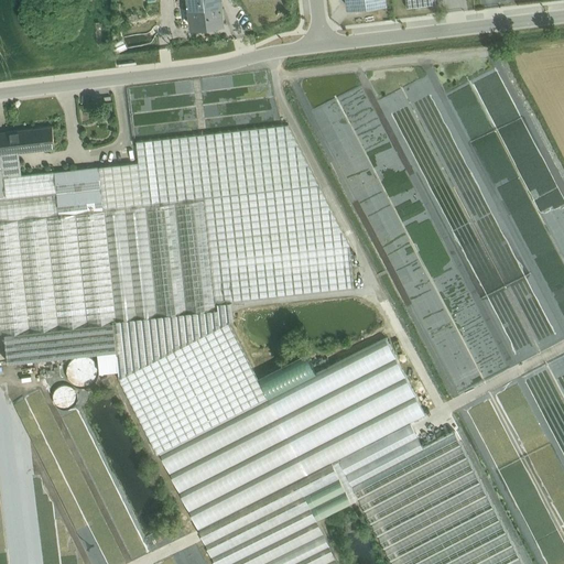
[(220,21),(217,0),(184,0),(187,24),(220,21)]
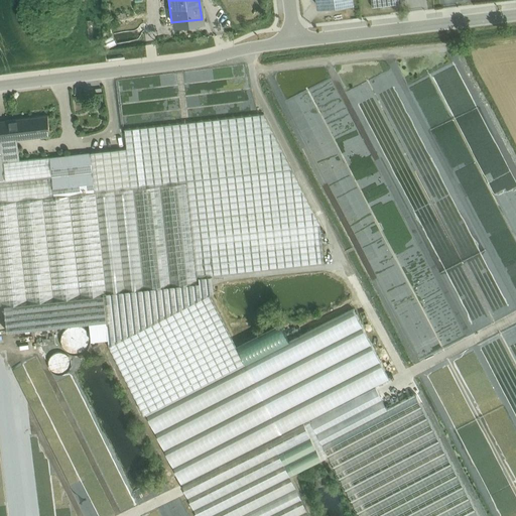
[(19,159),(1,161),(4,177),(0,177),(0,202),(186,181),(292,169),(264,114),(125,129),(127,148),(19,159)]
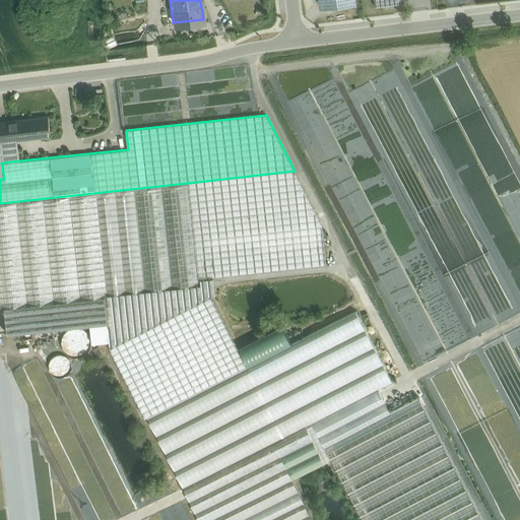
[(48,116),(10,121),(11,138),(16,137),(50,134),(48,116)]
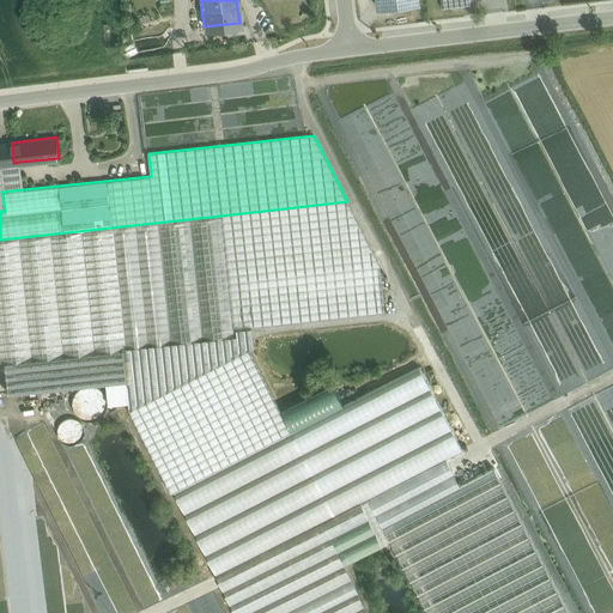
[(12,143),(0,143),(0,211),(5,211),(1,192),(23,189),(19,162),(13,163),(12,143)]
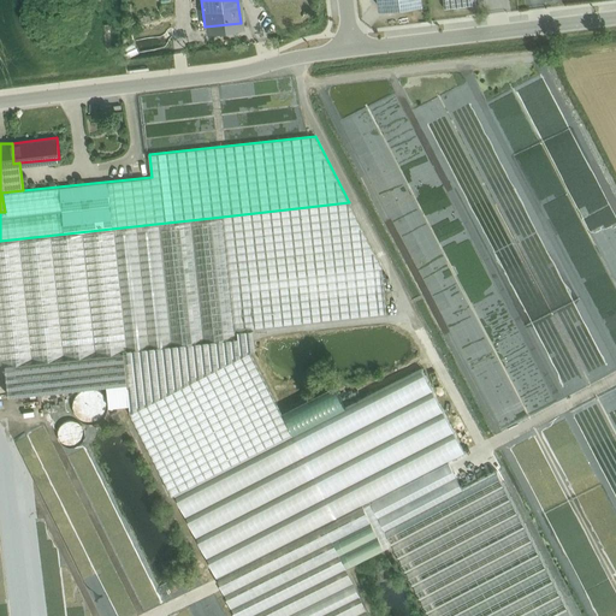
[(349,202),(223,217),(235,331),(253,329),(386,314),(381,267),(349,202)]
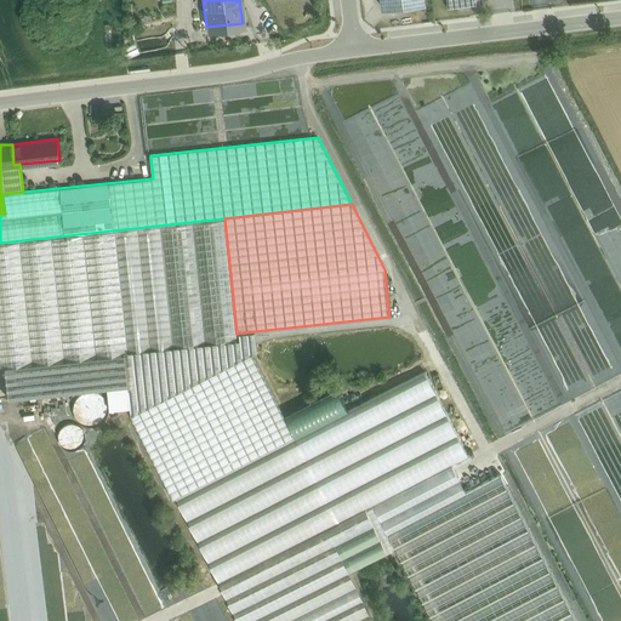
[(0,243),(0,359),(1,368),(124,354),(127,353),(127,352),(238,340),(237,334),(224,218),(0,243)]
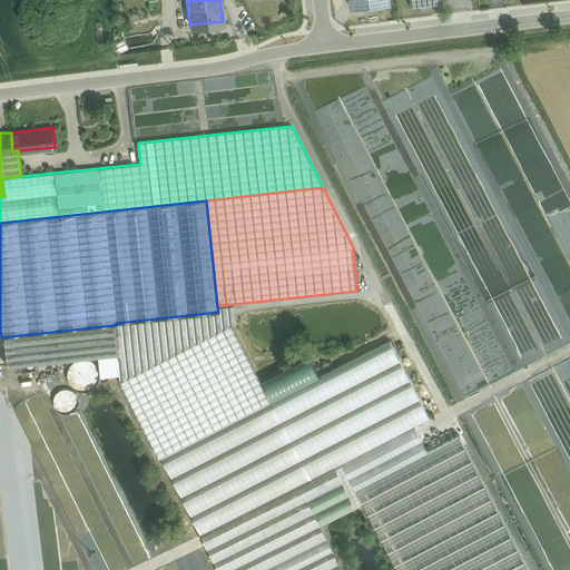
[(218,312),(117,323),(117,324),(114,325),(120,381),(232,324),(236,322),(234,304),(217,306),(218,312)]
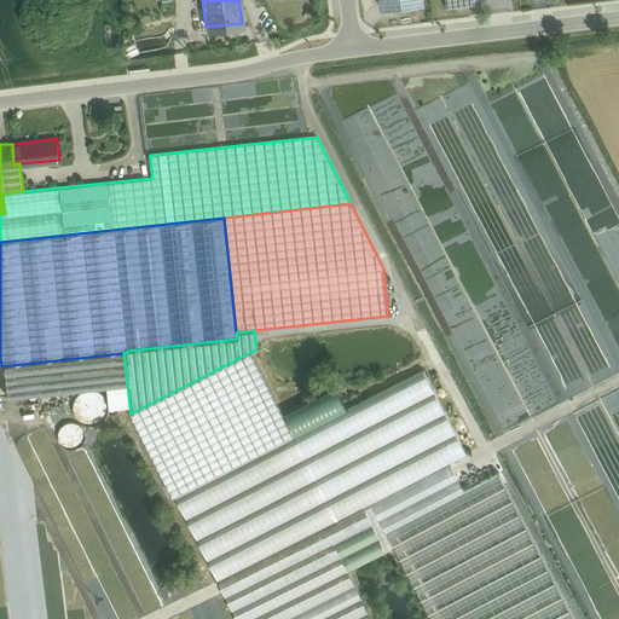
[(252,352),(131,414),(173,497),(175,496),(294,434),(252,352)]
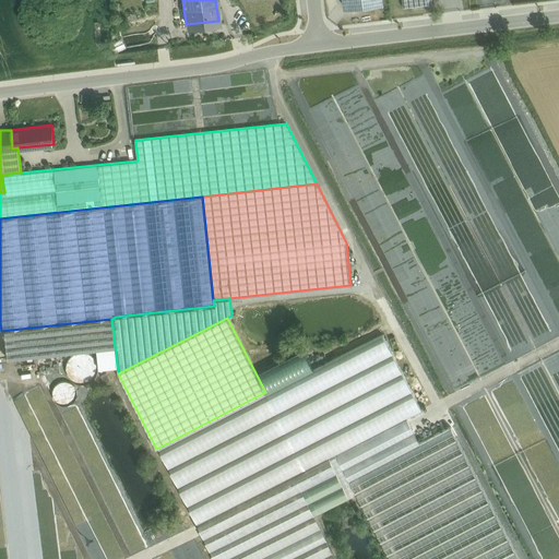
[(383,334),(266,394),(265,392),(158,448),(198,523),(421,409),(383,334)]
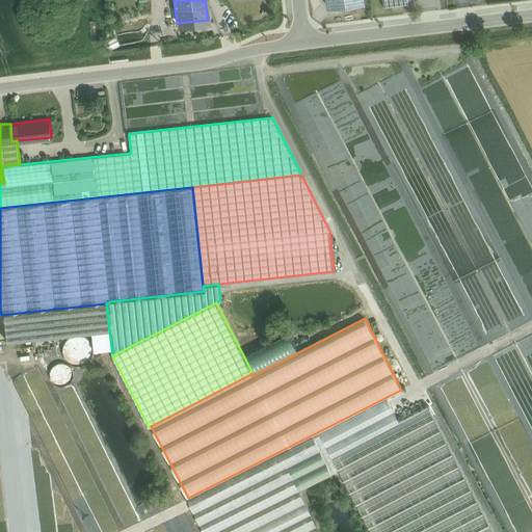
[(88,358),(85,334),(65,337),(67,346),(72,346),(73,353),(70,354),(71,361),(88,358)]
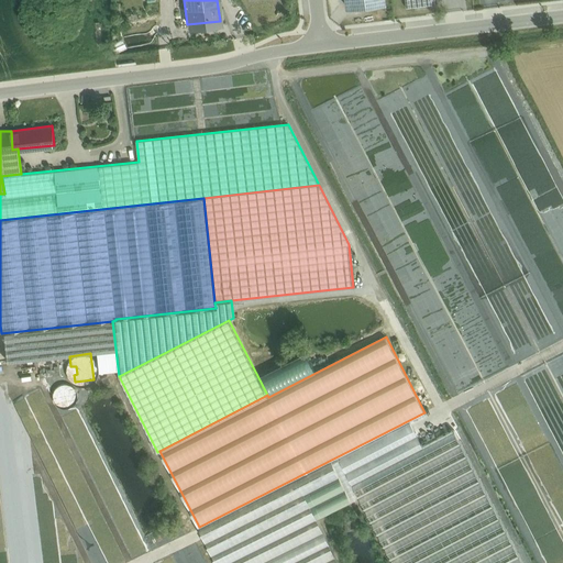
[(74,383),(52,385),(53,404),(75,403),(74,383)]
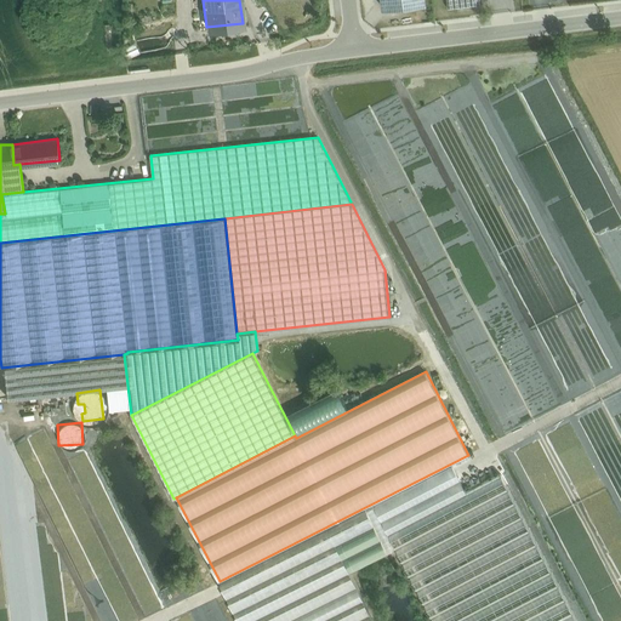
[(203,611),(206,610),(209,616),(222,610),(216,598),(200,605),(203,611)]
